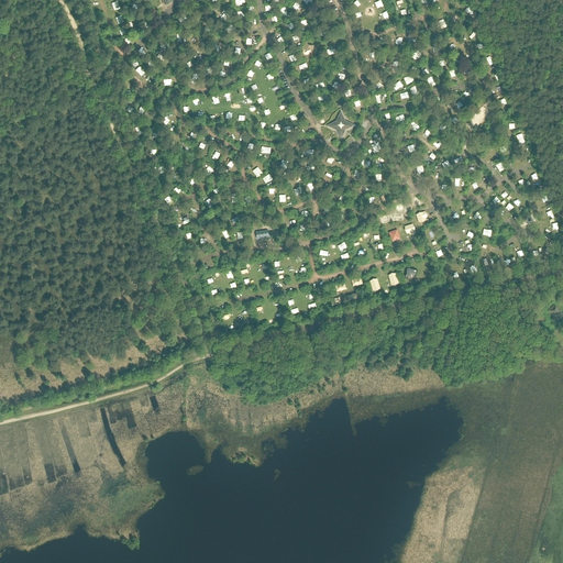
[(335,80),(338,73),(331,70),(329,78),(335,80)]
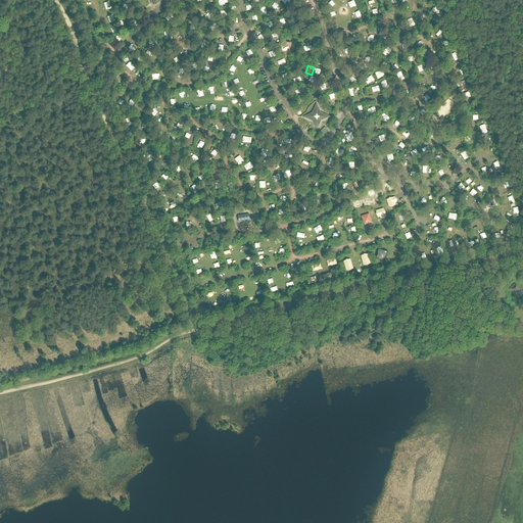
[(237,107),(243,104),(241,98),(235,101),(237,107)]
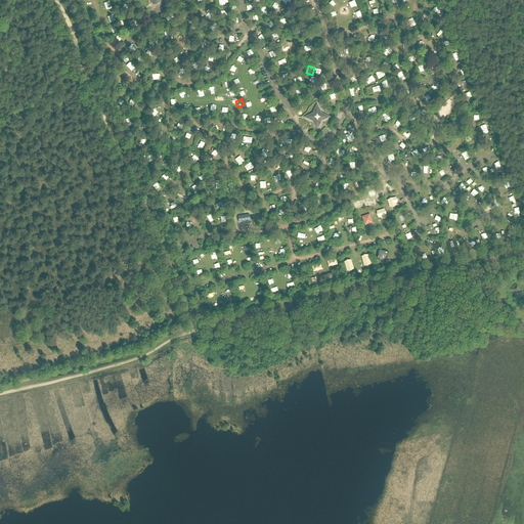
[(147,115),(153,110),(148,105),(143,111),(147,115)]
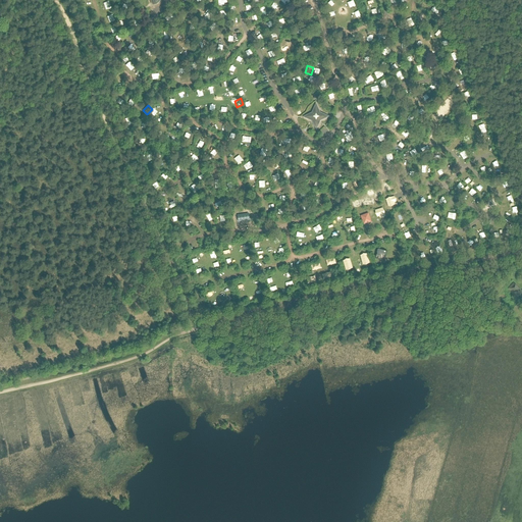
[(305,116),(305,118),(312,121),(315,127),(318,127),(320,121),(326,118),(326,115),(320,112),(317,106),(315,106),(312,113),(305,116)]
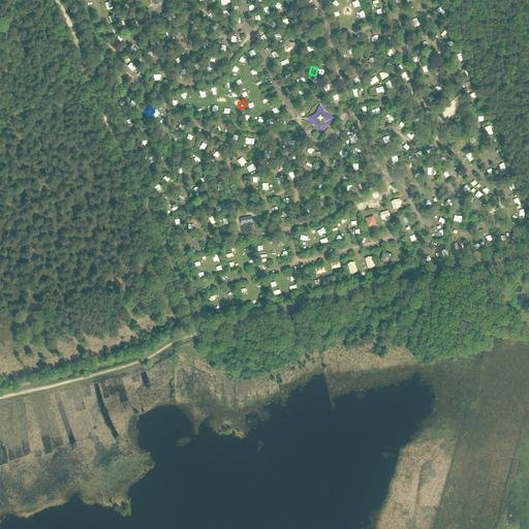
[(188,186),(183,190),(187,195),(192,192),(188,186)]
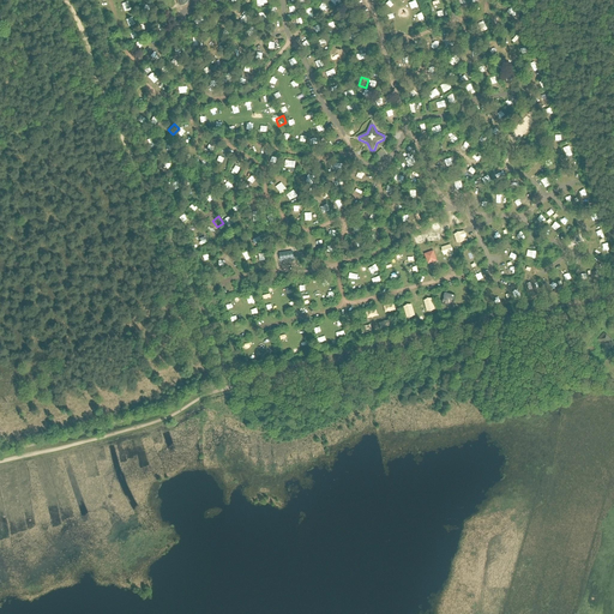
[(433,259),(434,262),(437,262),(433,251),(425,254),(427,262),(433,259)]
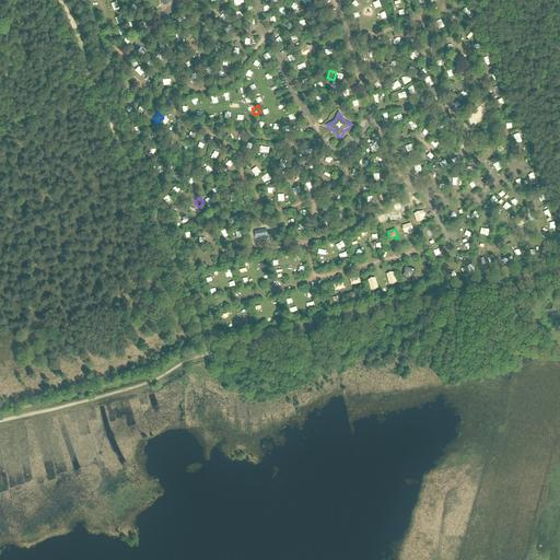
[(255,231),(256,238),(268,237),(267,230),(255,231)]
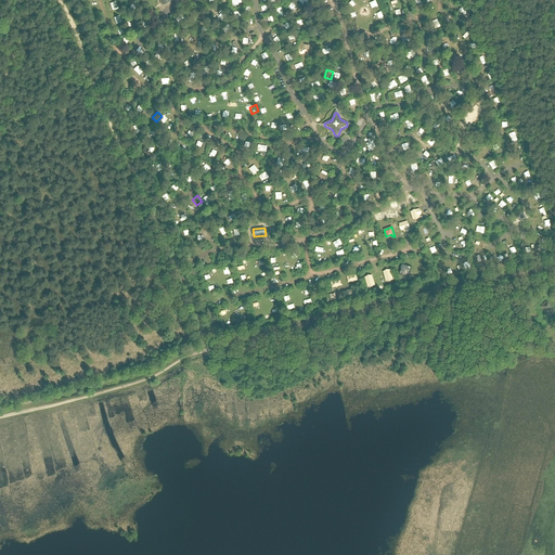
[(400,274),(408,276),(410,270),(411,270),(411,268),(402,266),(401,268),(402,268),(400,274)]
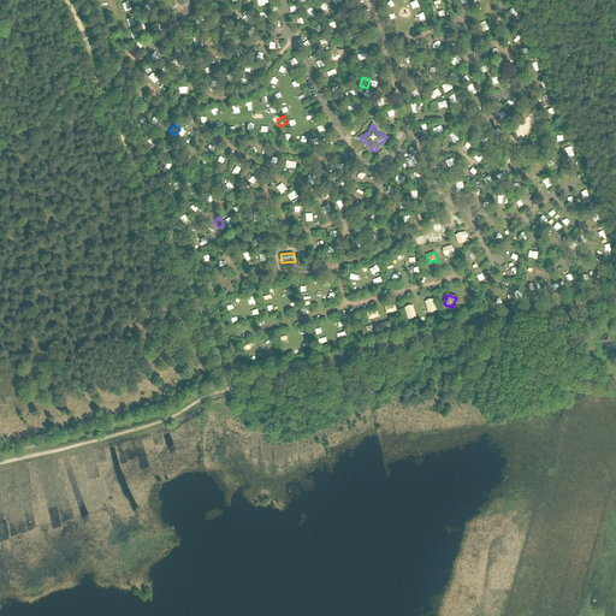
[(599,341),(610,353),(615,345),(615,344),(606,335),(599,341)]
